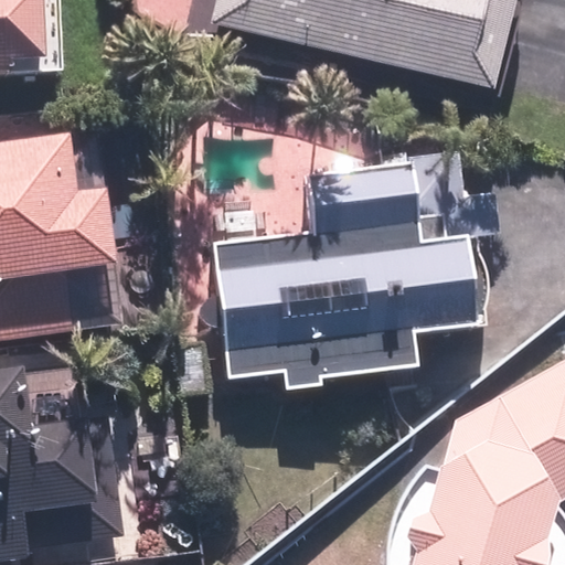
[(0,0),(0,68),(56,71),(56,0),(0,0)]
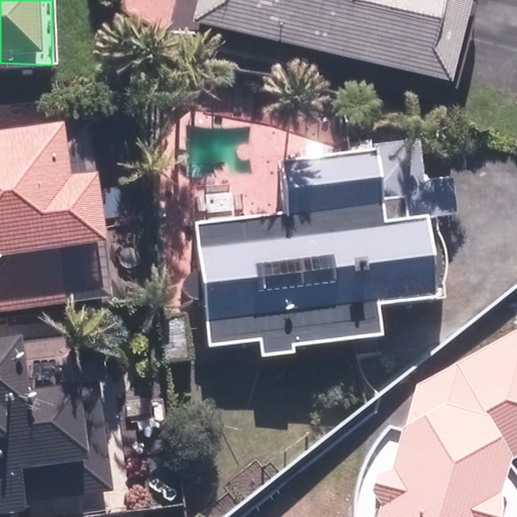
[(199,0),(194,23),(456,84),(475,0),(199,0)]
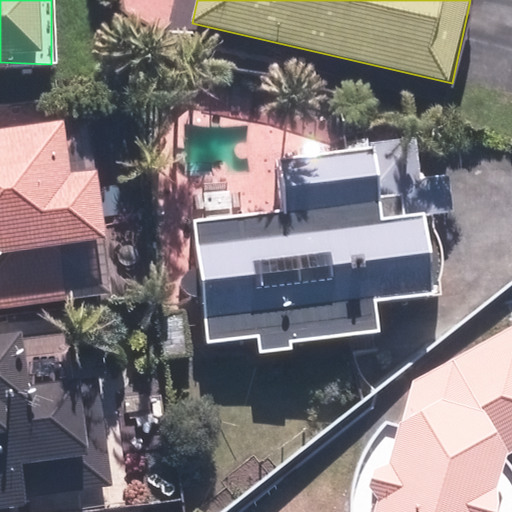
[(0,311),(78,306),(73,241),(110,238),(105,169),(76,171),(72,121),(0,126),(0,311)]
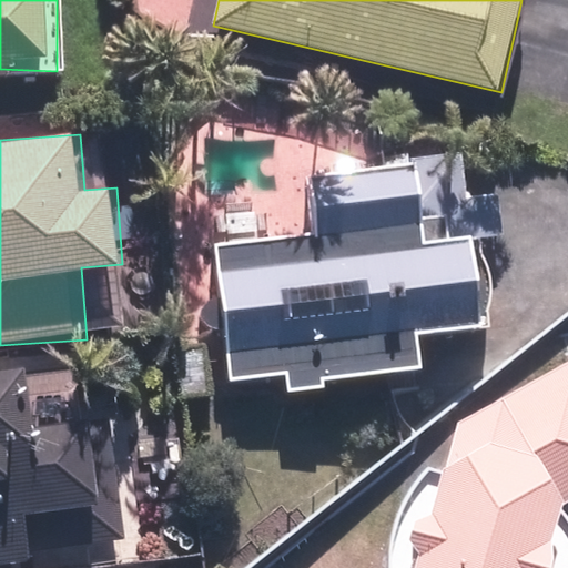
[(315,230),(215,232),(219,381),(285,379),(285,392),(330,392),(330,375),(422,374),(421,332),(479,331),(477,234),(425,235),(424,188),(315,190),(315,230)]
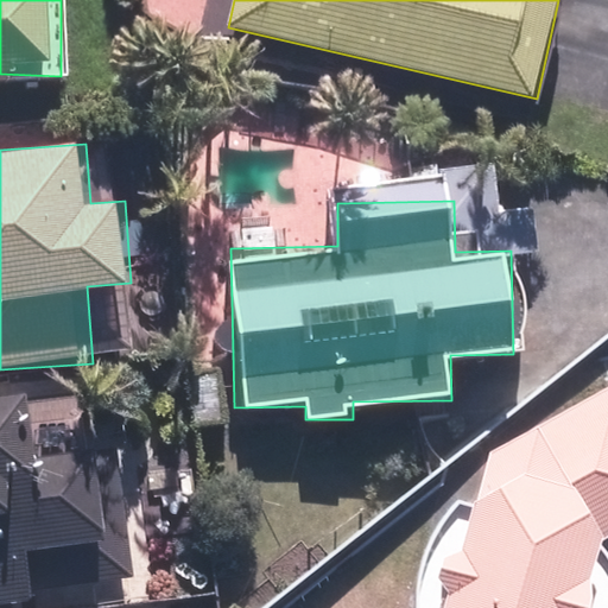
[(0,605),(133,595),(121,444),(83,447),(78,393),(31,397),(31,388),(0,390),(0,605)]
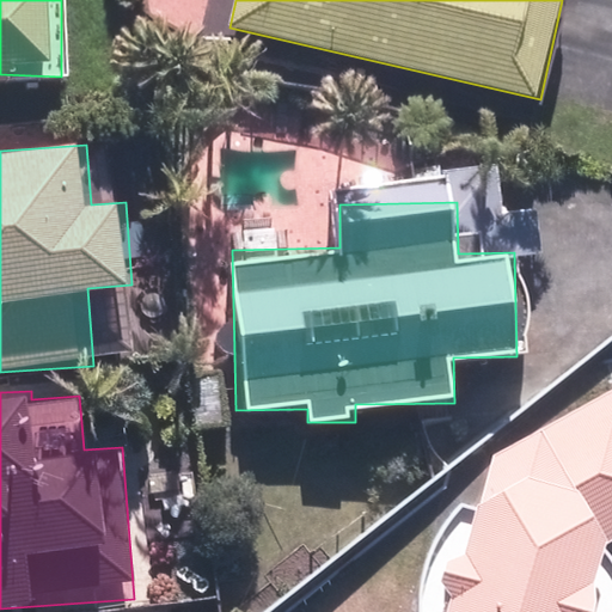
[(487,507),(471,502),(467,505),(464,508),(460,510),(457,514),(454,516),(452,520),(448,524),(446,527),(444,531),(441,534),(439,538),(436,543),(434,546),(433,550),(430,555),(429,558),(428,563),(427,567),(426,571),(424,575),(424,580),(423,585),(423,589),(423,593),(422,598),(422,603),(423,606),(423,611),(422,611),(611,611),(611,564),(609,561),(606,558),(611,542),(611,540),(611,475),(599,471),(565,495),(495,475),(487,507)]
